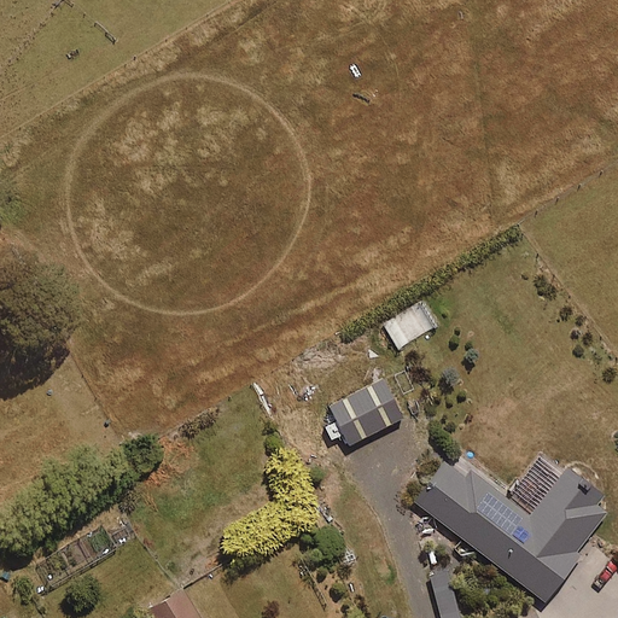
[(397,347),(436,324),(423,301),(384,324),(397,347)]
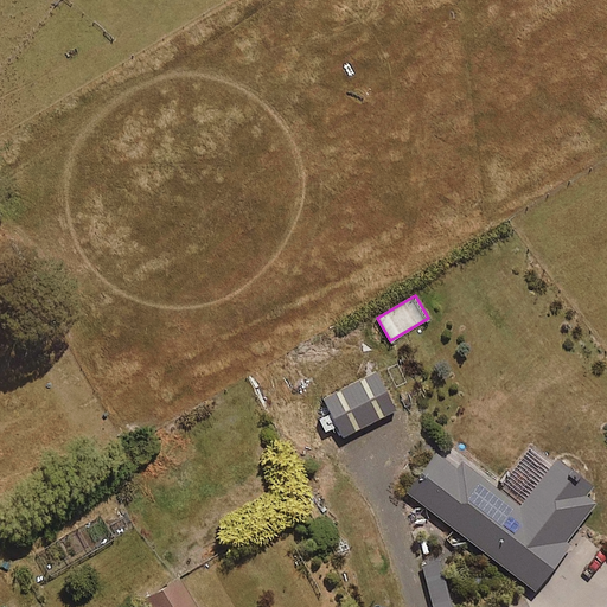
[(377,371),(324,397),(328,406),(318,410),(327,430),(338,426),(343,435),(396,410),(377,371)]
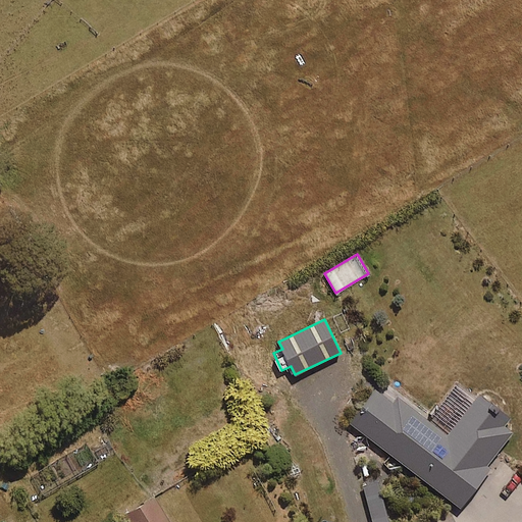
[(479,395),(450,433),(382,383),(351,425),(461,508),(490,468),(487,466),(513,431),(504,424),(510,417),(479,395)]
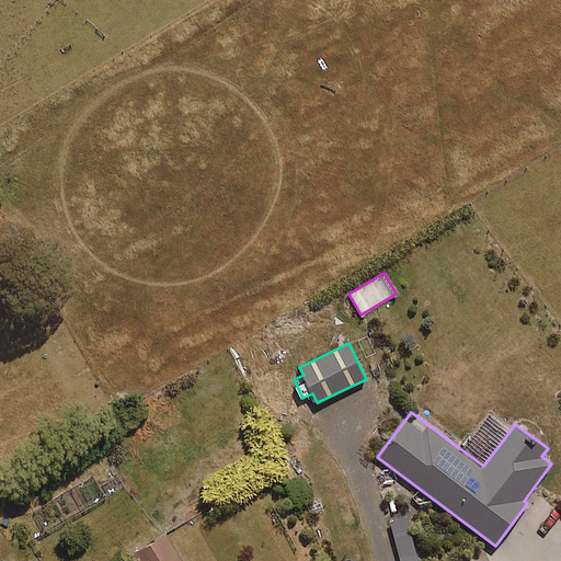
[(399,560),(420,560),(404,510),(385,515),(399,560)]
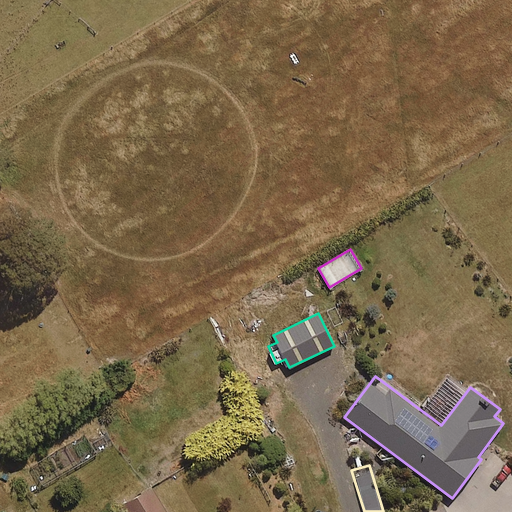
[(166,511),(151,487),(124,503),(128,511),(166,511)]
